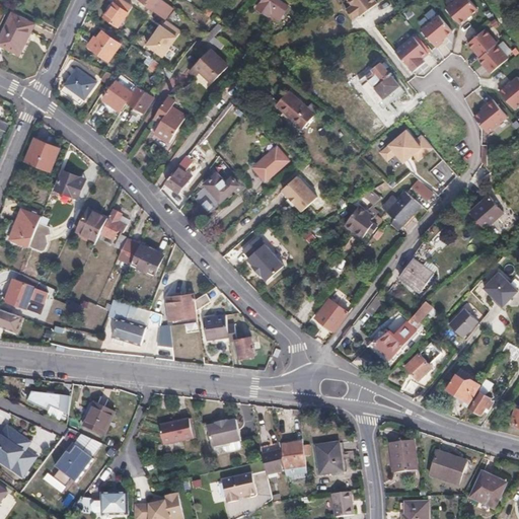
[(133,7),(122,0),(116,0),(104,16),(119,26),(133,7)]
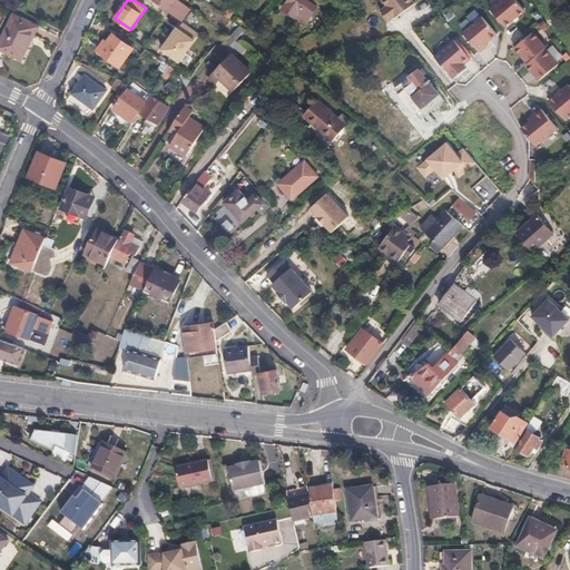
[(189,9),(176,0),(150,0),(182,21),(189,9)]
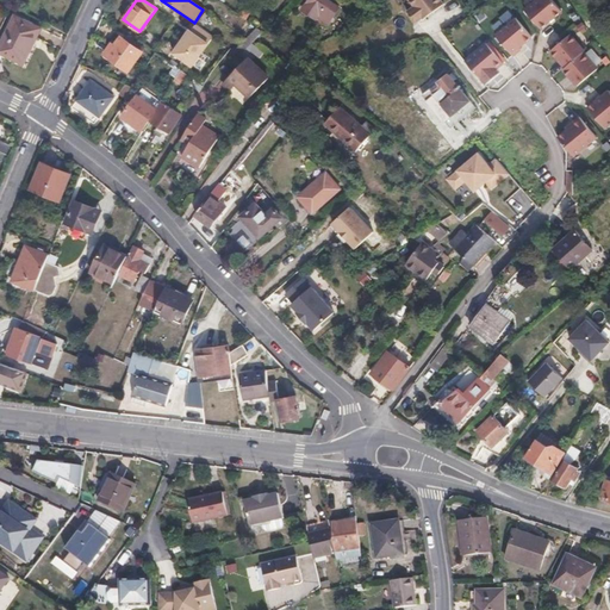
[(218,4),(213,0),(198,0),(197,2),(211,13),(218,4)]
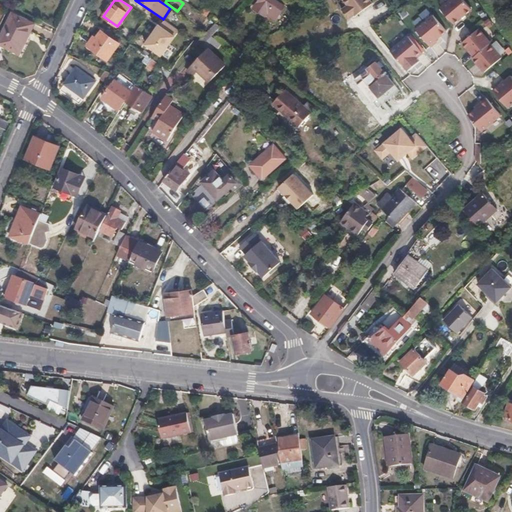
[(285,6),(275,0),(258,0),(256,4),(261,8),(258,12),(264,16),(266,14),(275,20),(285,6)]
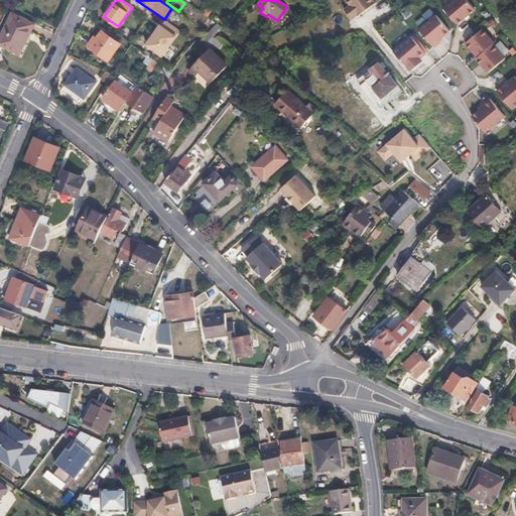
[(375,3),(372,0),(345,0),(350,5),(344,10),(350,19),(357,15),(358,16),(375,3)]
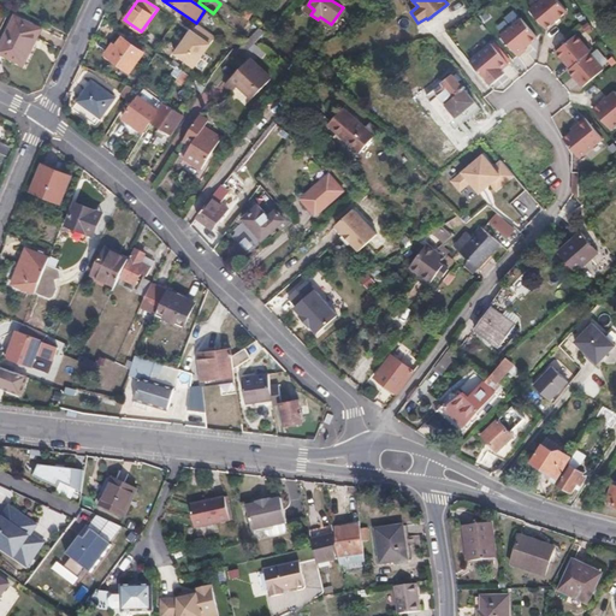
[(545,29),(567,11),(556,0),(540,0),(529,10),(545,29)]
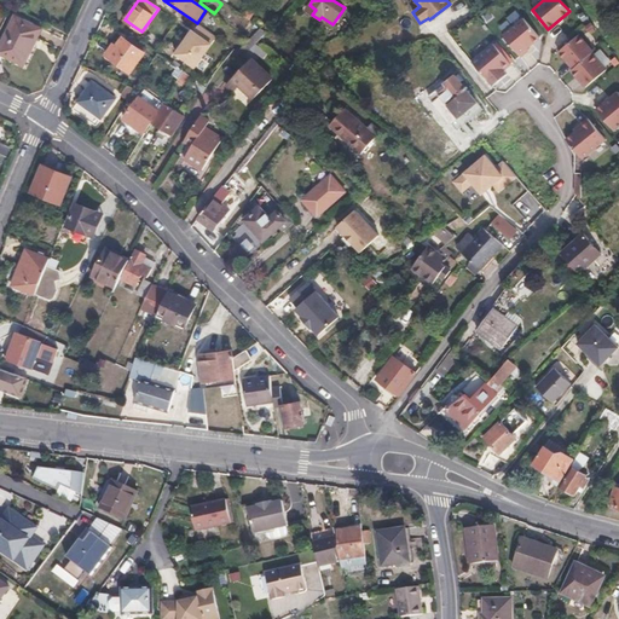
[(41,29),(16,16),(0,47),(0,52),(24,65),(41,29)]
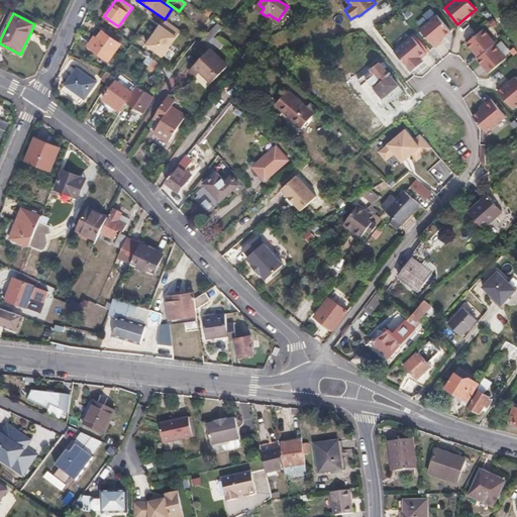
[(449,30),(436,15),(420,28),(434,45),(439,41),(438,39),(449,30)]
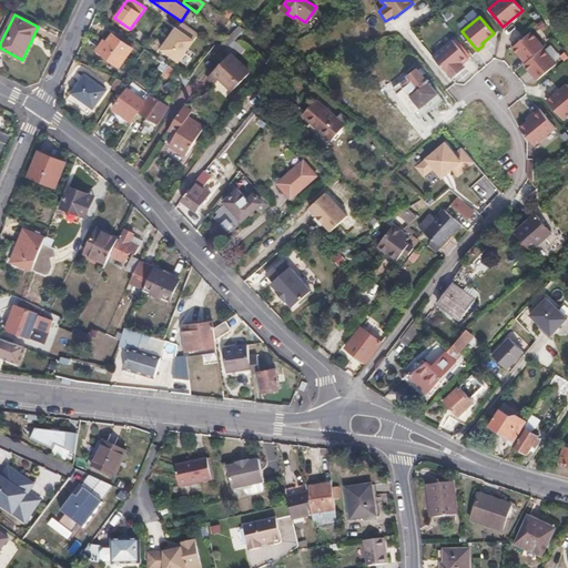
[(198,33),(182,22),(176,29),(175,28),(161,49),(178,62),(198,33)]
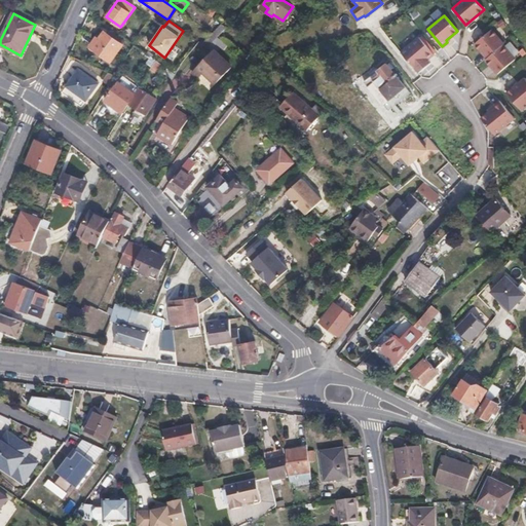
[(442,46),(427,29),(425,30),(441,47),(442,46)]
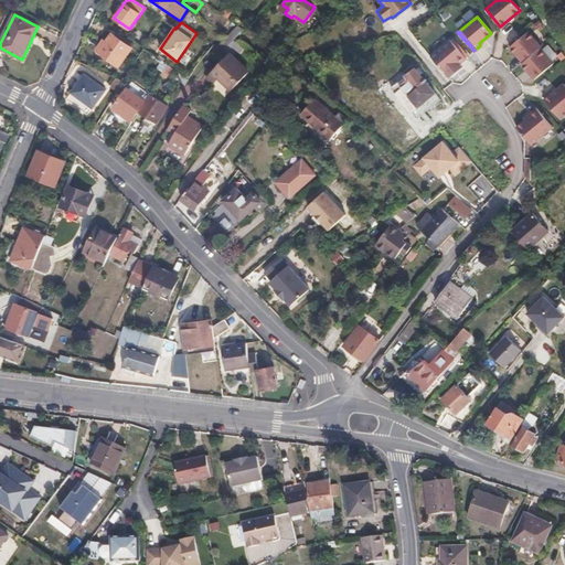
[(541,49),(528,32),(509,48),(523,63),(541,49)]
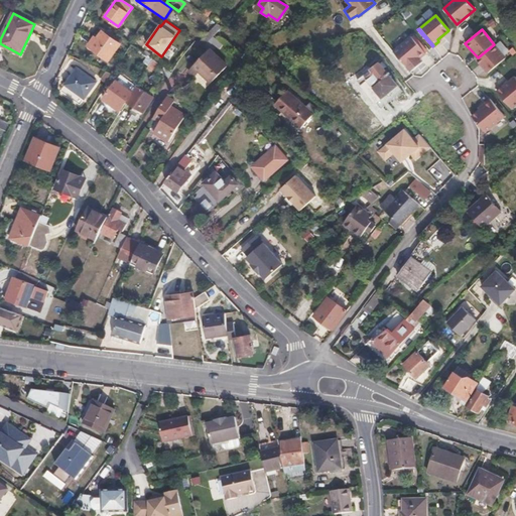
[(107,39),(100,34),(97,38),(95,36),(89,46),(109,60),(118,47),(117,47),(119,43),(109,36),(107,39)]
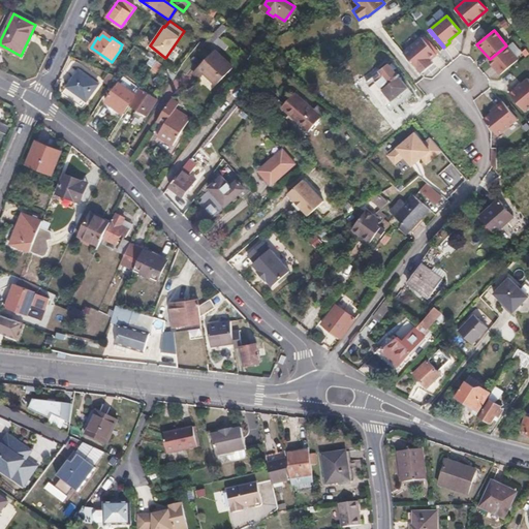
[(435,55),(421,37),(402,52),(419,72),(431,63),(429,60),(435,55)]
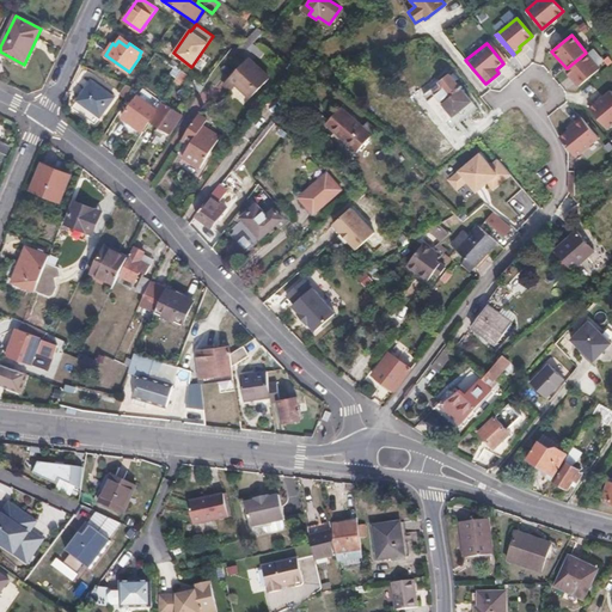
[(598,71),(583,54),(567,68),(564,69),(579,87),(598,71)]
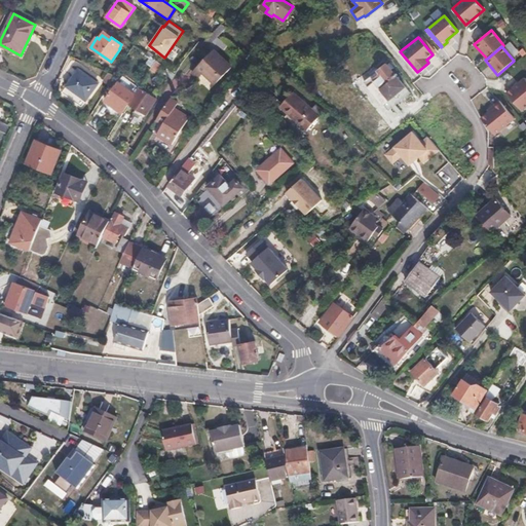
[(215,48),(191,73),(197,79),(199,78),(203,73),(213,82),(215,84),(232,66),(215,48)]
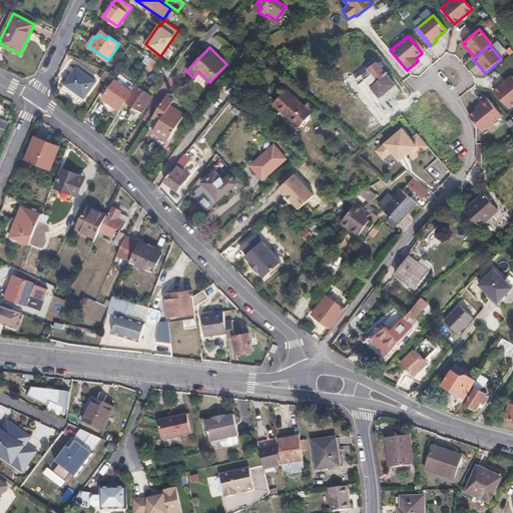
[(395,85),(377,63),(361,75),(365,79),(358,84),(372,103),(395,85)]
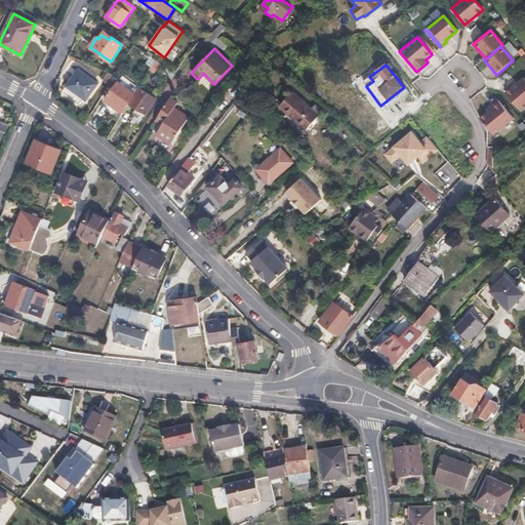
[(98,84),(80,70),(68,86),(86,101),(98,84)]
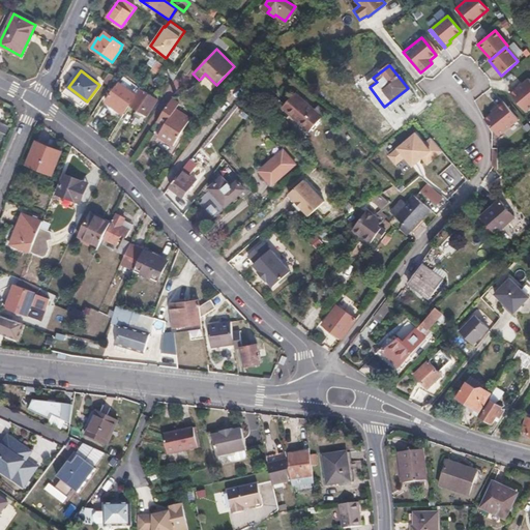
[(205,74),(201,79),(209,88),(214,83),(205,74)]
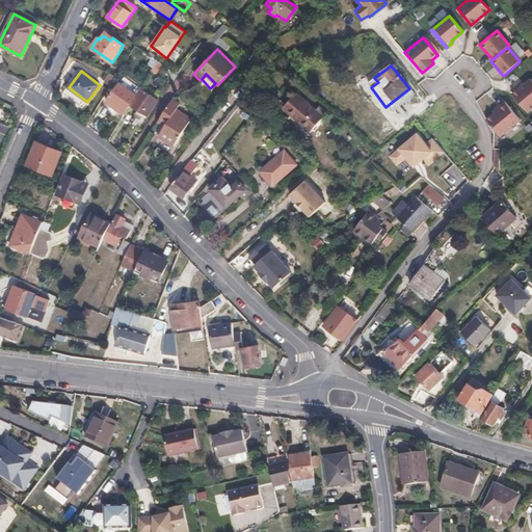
[(531,80),(531,79),(512,95),(527,111),(531,105),(531,80)]
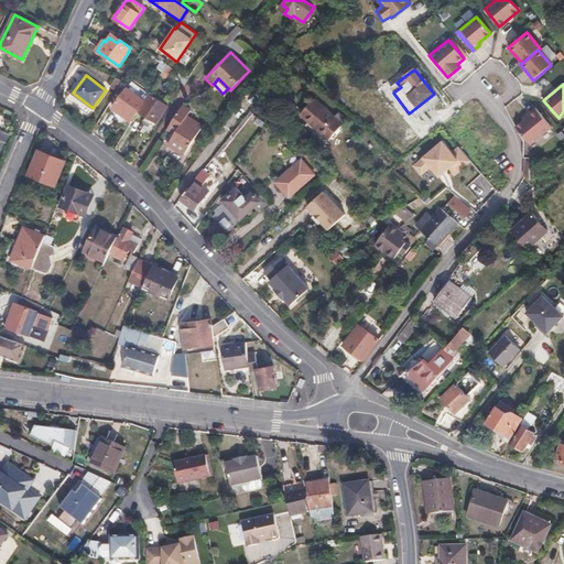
[(131,122),(139,112),(141,109),(145,102),(128,89),(114,109),(131,122)]
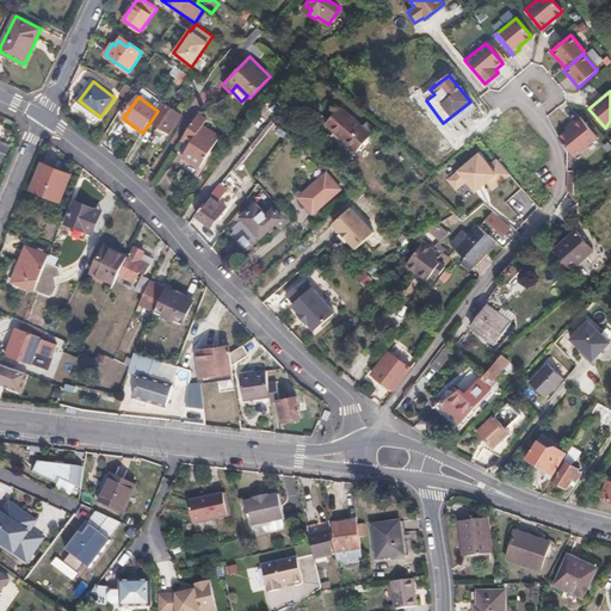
[(185,109),(166,97),(158,111),(153,118),(171,130),(185,109)]
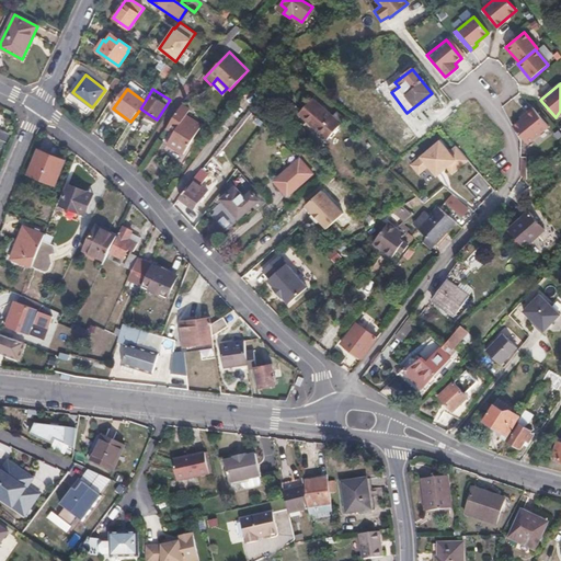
[(341,125),(311,99),(298,113),(328,139),(341,125)]
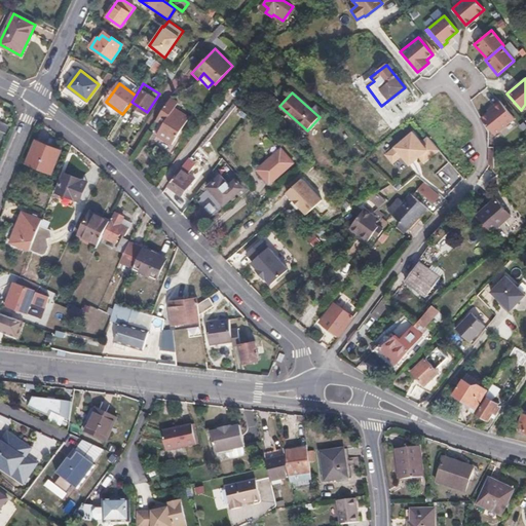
[(177,110),(179,106),(172,101),(158,121),(165,125),(158,137),(173,147),(190,119),(177,110)]
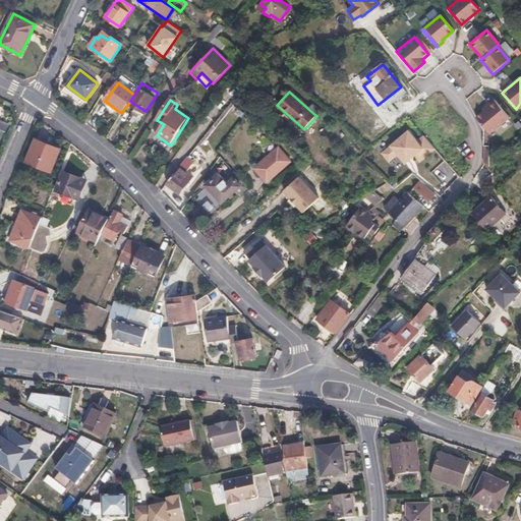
[(509,117),(495,100),(489,105),(504,121),(509,117)]
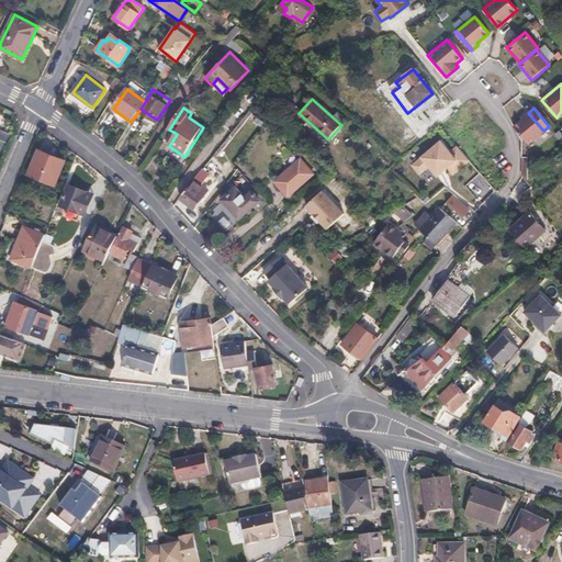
[(110,127),(116,114),(108,110),(101,123),(110,127)]
